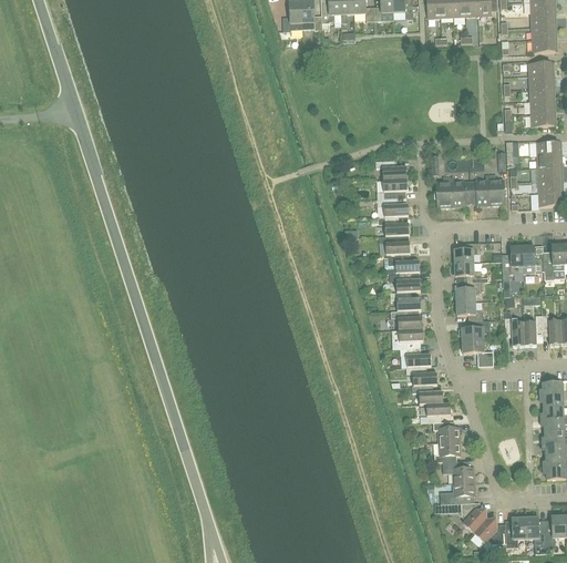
[(282,16),(282,30),(290,30),(290,28),(302,28),(302,21),(301,0),(289,1),(290,16),(282,16)]
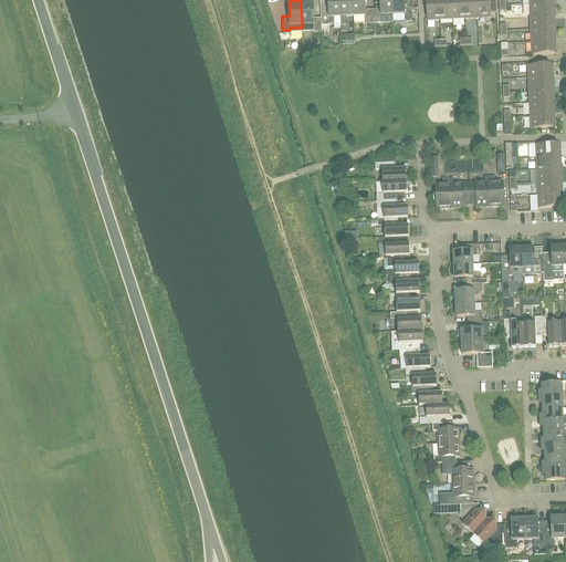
[(322,28),(321,14),(314,14),(313,0),(301,0),(302,21),(302,28),(314,27),(314,29),(322,28)]
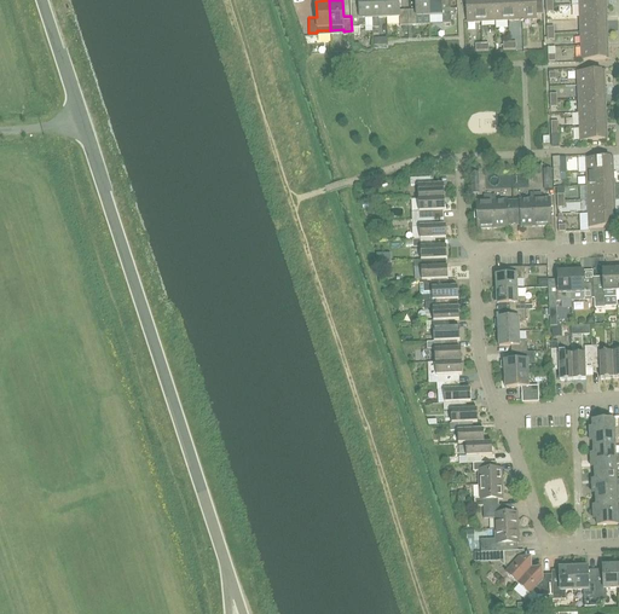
[(358,0),(359,7),(351,9),(351,16),(352,30),(360,30),(359,22),(365,22),(365,23),(372,23),(372,13),(371,0),(358,0)]
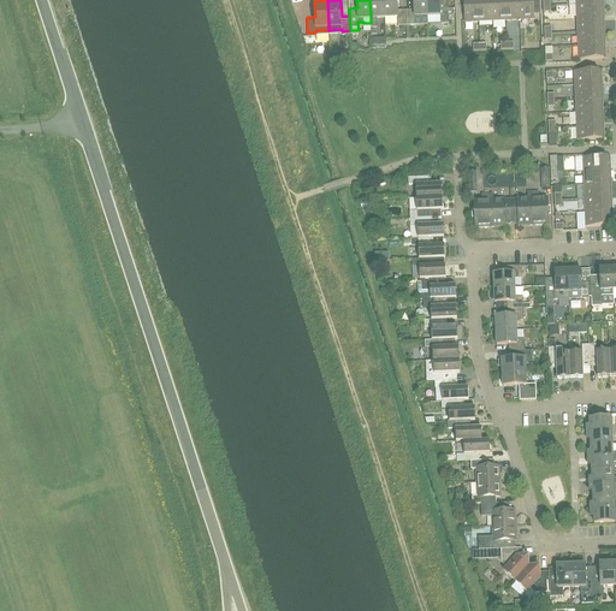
[(371,13),(371,23),(377,23),(377,13),(384,13),(383,0),(369,0),(371,13)]
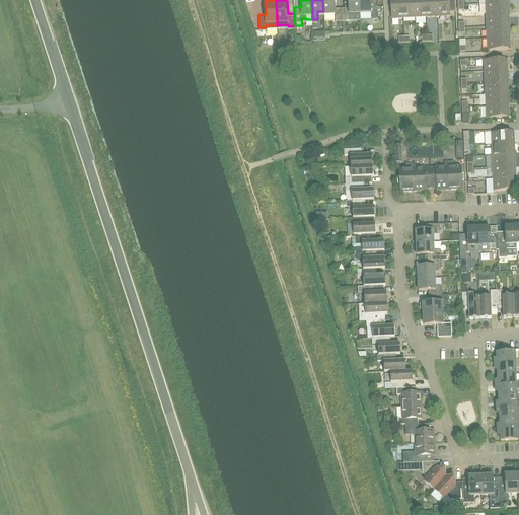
[(322,0),(323,11),(335,10),(335,18),(342,17),(342,5),(335,5),(334,0),(322,0)]
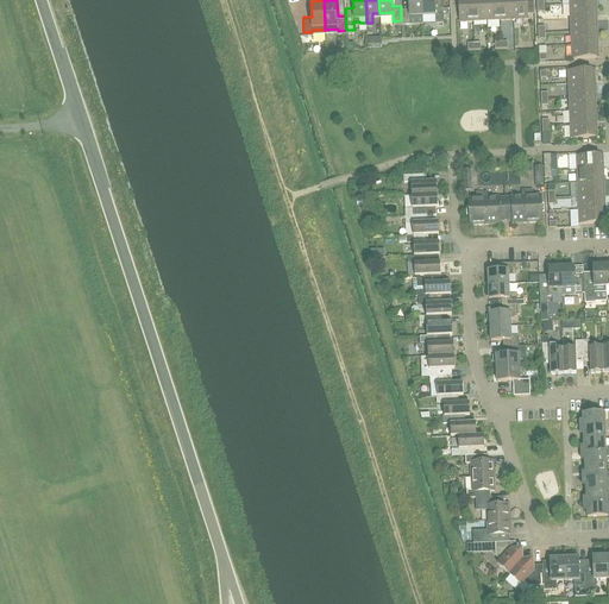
[(401,6),(401,20),(409,20),(409,12),(422,11),(421,0),(409,0),(409,5),(401,6)]
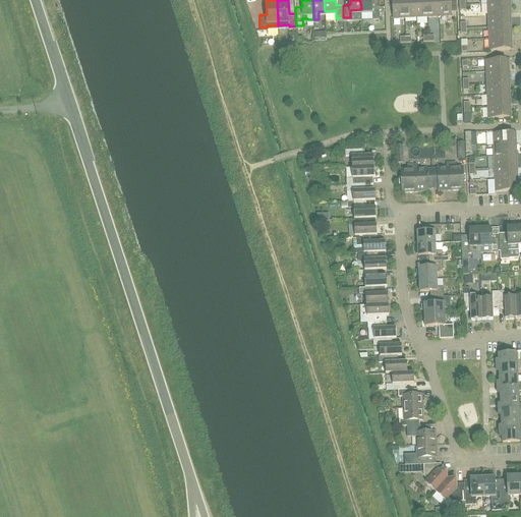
[(360,0),(361,9),(372,9),(372,16),(380,16),(379,3),(372,3),(372,0),(360,0)]
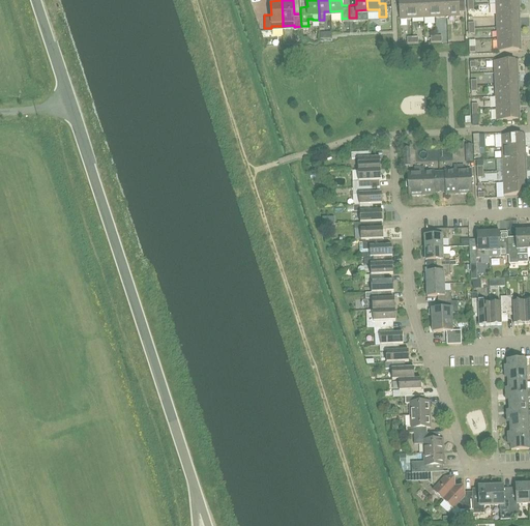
[(411,15),(410,0),(399,0),(400,16),(411,15)]
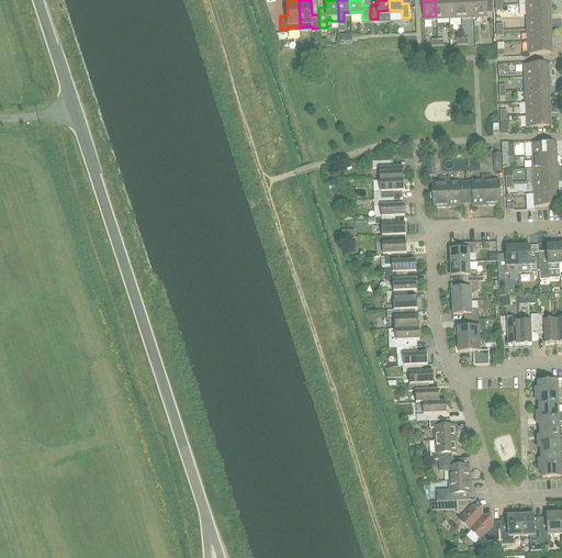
[(435,0),(436,15),(449,15),(448,0),(435,0)]
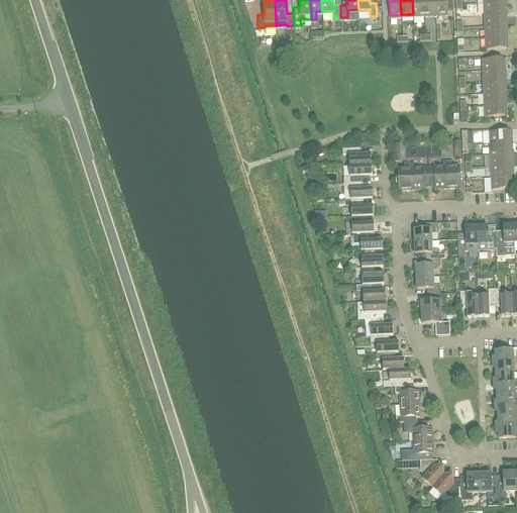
[(412,0),(413,14),(425,13),(423,0),(412,0)]
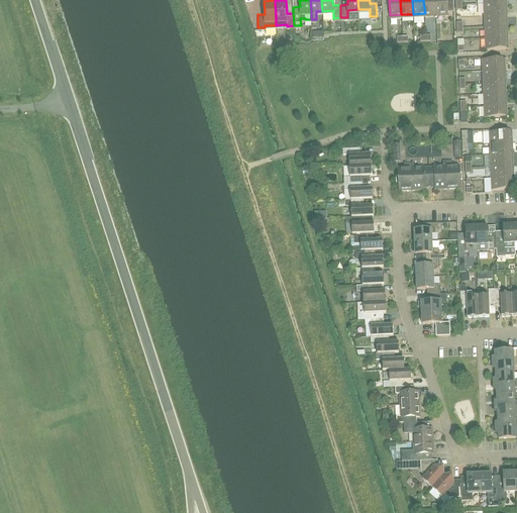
[(423,0),(425,13),(436,13),(435,0),(423,0)]
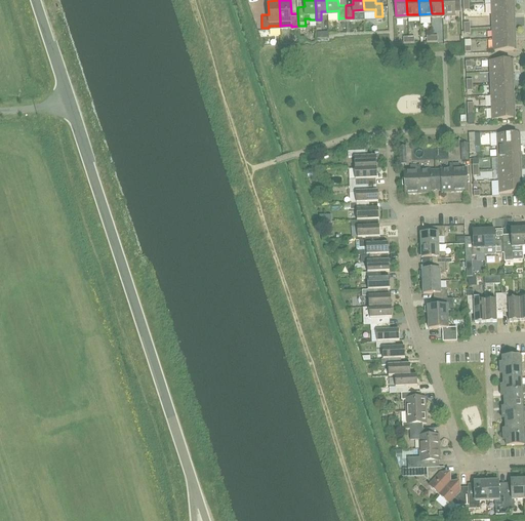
[(460,8),(459,0),(442,0),(443,13),(455,12),(454,8),(460,8)]
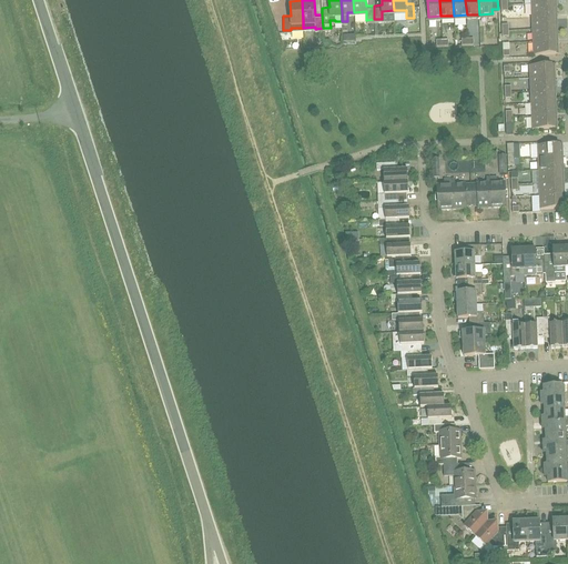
[(531,0),(531,12),(556,11),(556,0),(531,0)]
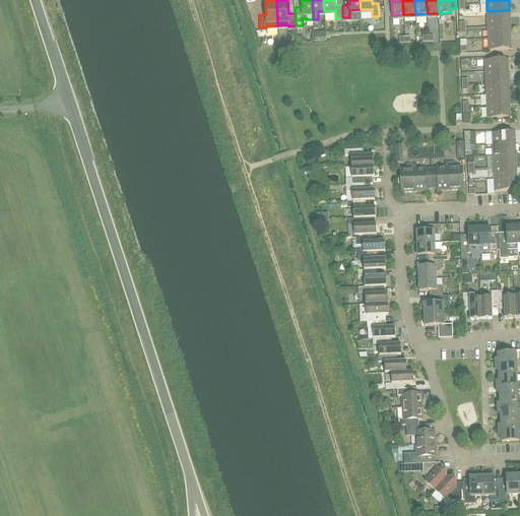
[(509,10),(486,11),(488,23),(510,22),(509,10)]
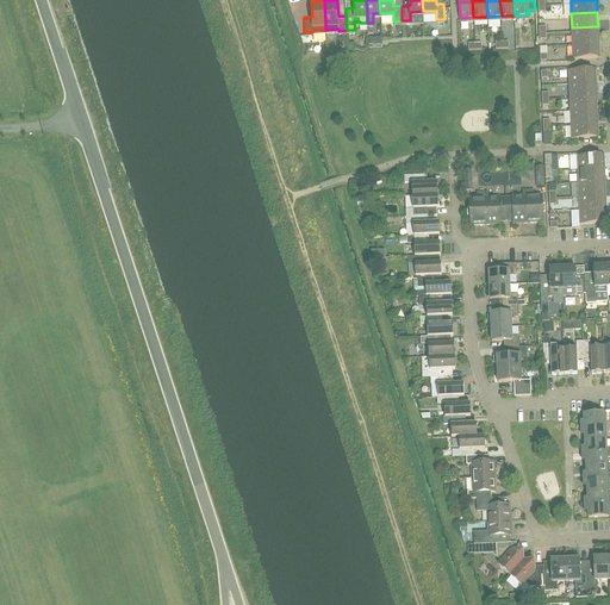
[(598,26),(572,27),(572,41),(598,39),(598,26)]
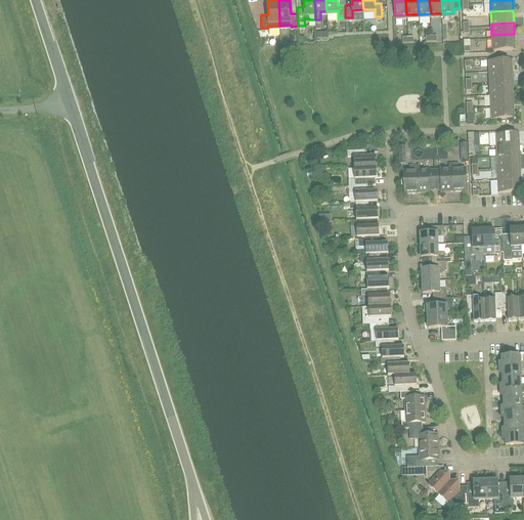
[(514,34),(491,35),(492,47),(515,46),(514,34)]
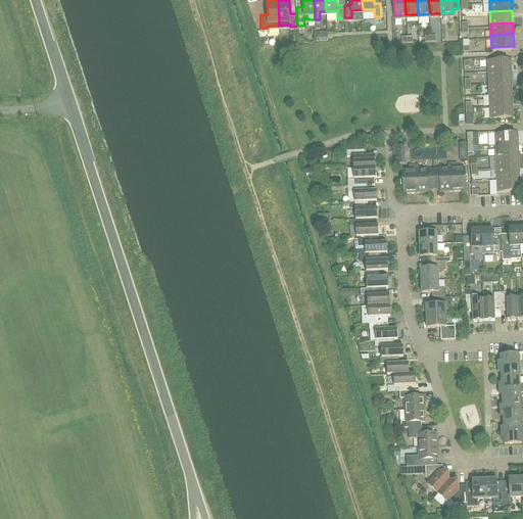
[(487,68),(511,67),(510,55),(487,56),(487,68)]
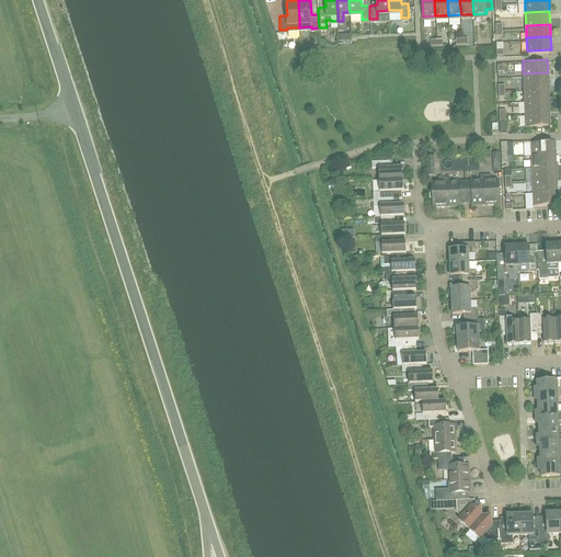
[(548,72),(523,74),(524,86),(548,84),(548,72)]
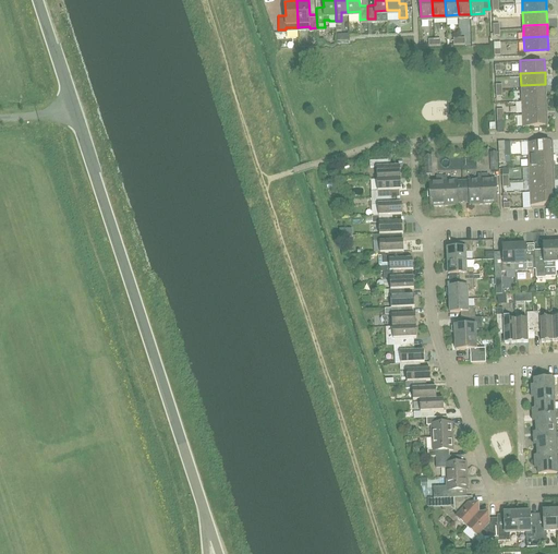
[(521,98),(546,97),(545,84),(521,85),(521,98)]
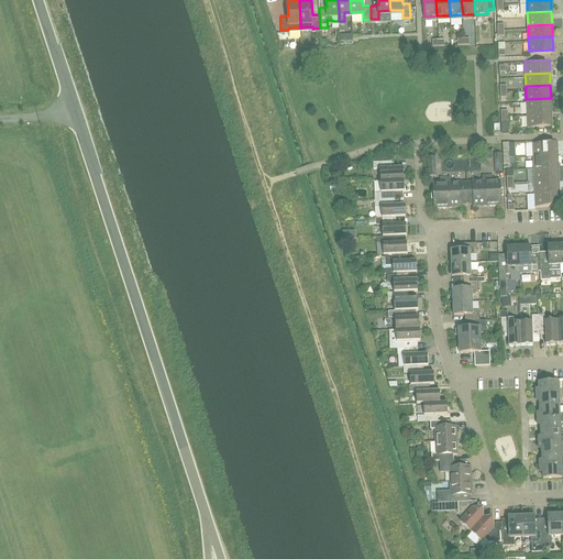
[(551,98),(526,99),(527,111),(551,110),(551,98)]
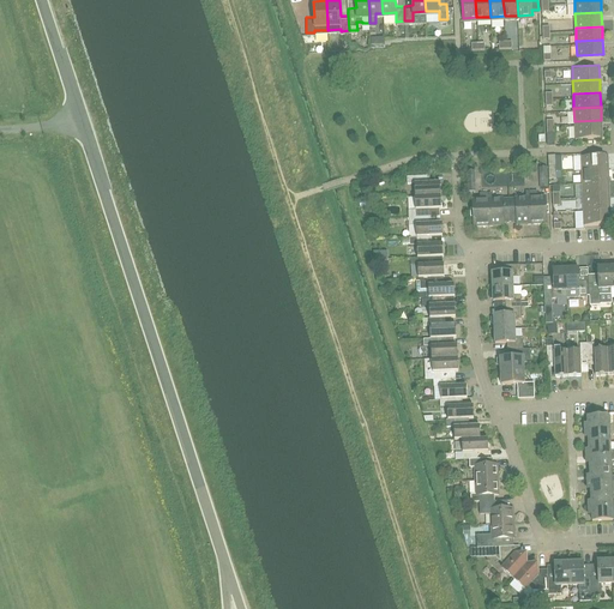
[(601,120),(575,121),(575,136),(602,134),(601,120)]
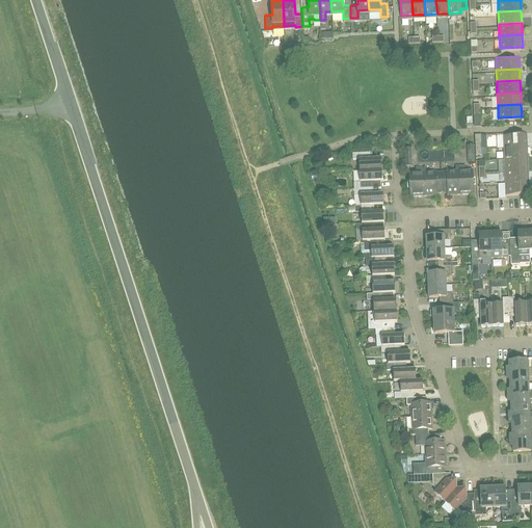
[(504,144),(527,143),(526,131),(503,132),(504,144)]
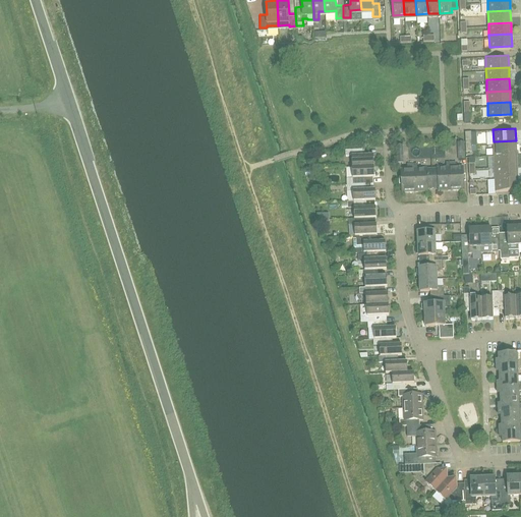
[(516,140),(494,141),(494,153),(516,152),(516,140)]
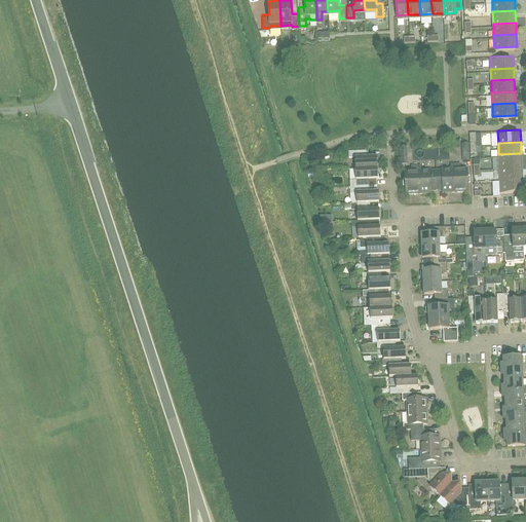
[(377,153),(368,153),(368,147),(348,148),(348,154),(354,153),(355,165),(377,164),(377,153)]
